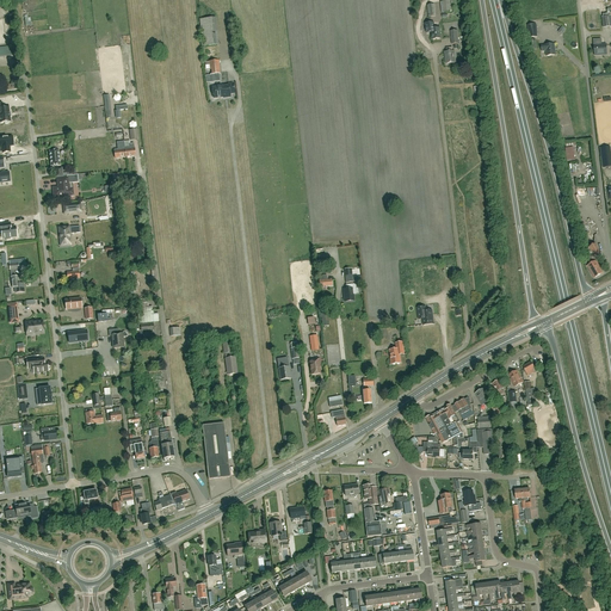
[(442,13),(451,12),(449,1),(443,1),(443,2),(440,2),(442,13)]
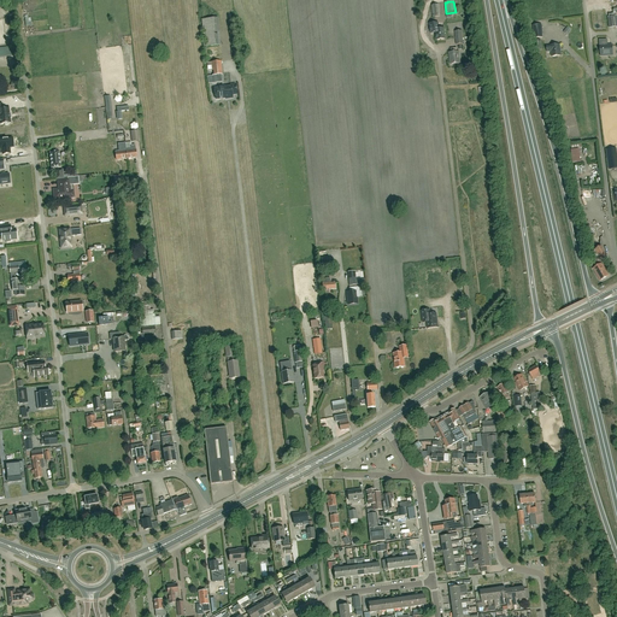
[(204,47),(221,46),(218,18),(201,19),(204,47)]
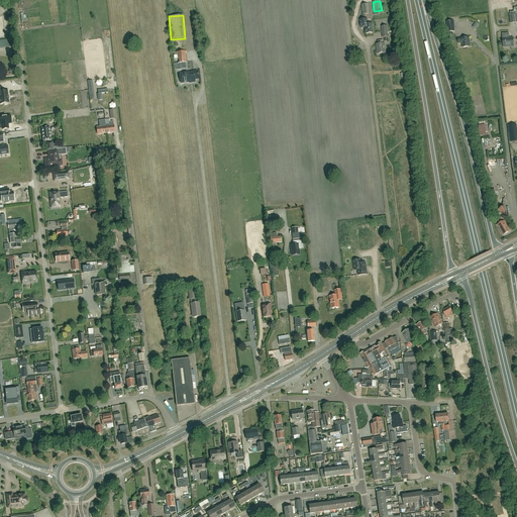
[(364,19),(365,22),(365,24),(366,33),(374,32),(372,23),(368,24),(368,19),(364,19)]
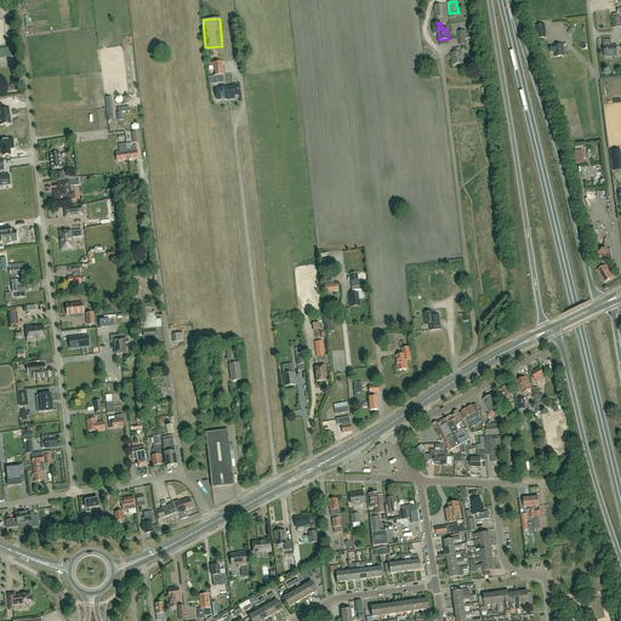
[(537,39),(546,38),(545,26),(536,27),(537,39)]
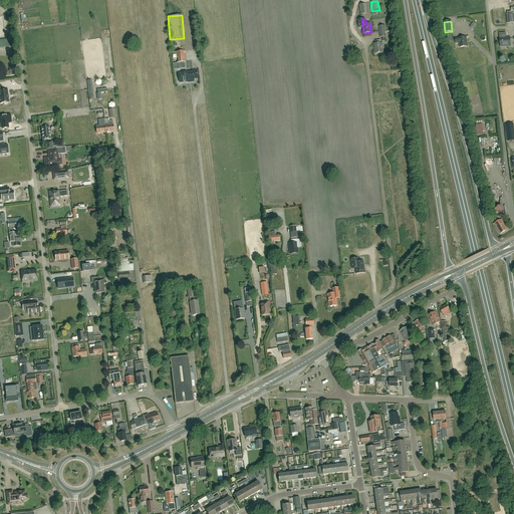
[(460,47),(467,46),(466,37),(459,38),(455,39),(456,43),(459,43),(460,47)]
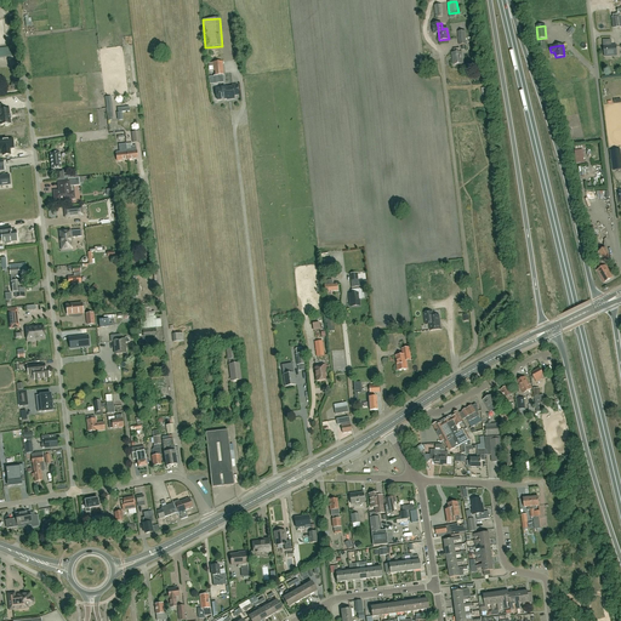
[(0,57),(12,57),(11,46),(0,46),(0,57)]
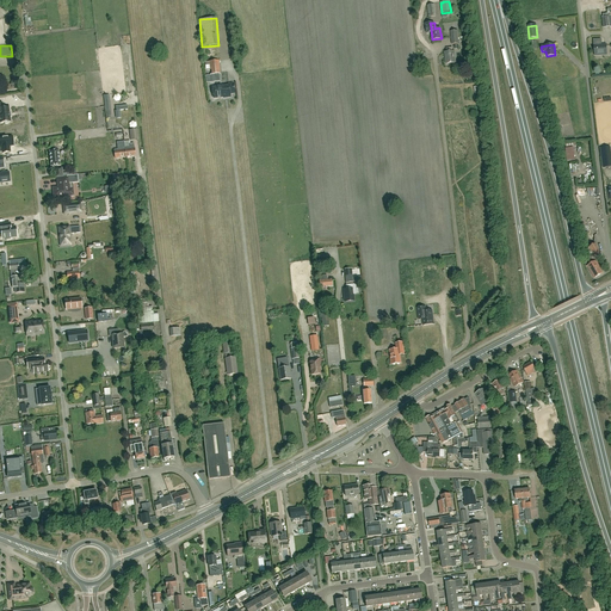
[(446,65),(456,63),(455,51),(452,51),(452,48),(446,49),(446,53),(445,53),(446,65)]
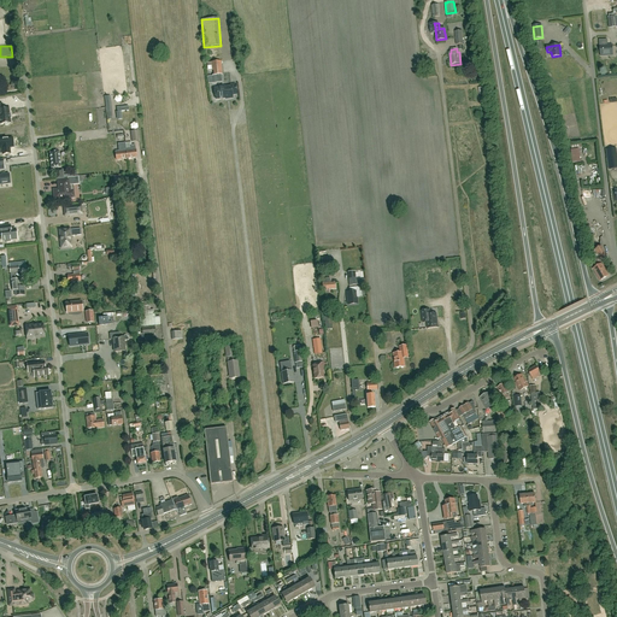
[(221,62),(211,63),(207,63),(207,70),(212,70),(213,70),(215,75),(221,75),(222,74),(221,62)]
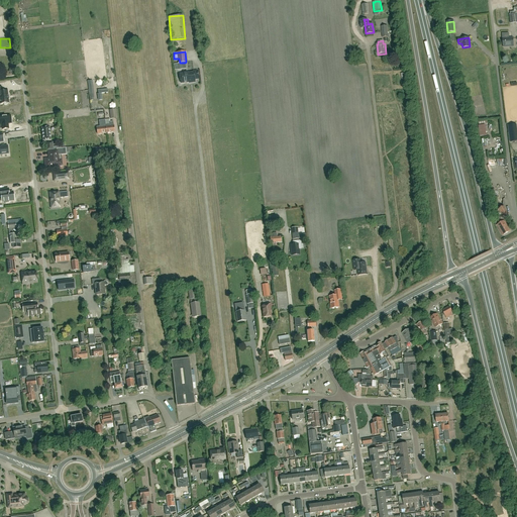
[(193,72),(180,74),(181,83),(189,82),(189,83),(195,82),(195,80),(199,79),(197,70),(193,71),(193,72)]
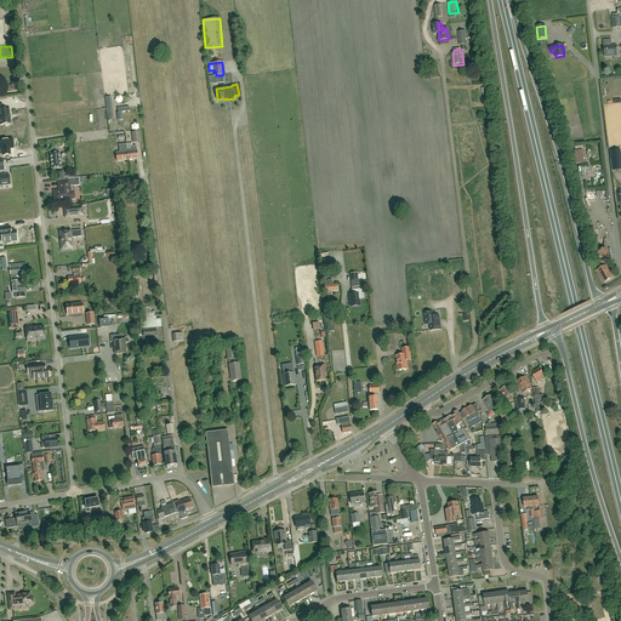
[(9,124),(11,124),(9,109),(4,110),(3,104),(0,104),(0,124),(0,125),(5,125),(5,126),(9,126),(9,124)]
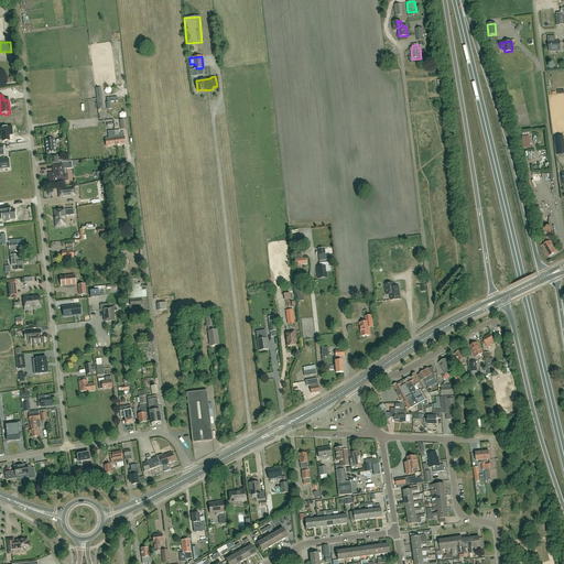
[(14,129),(7,129),(7,130),(1,130),(1,138),(3,138),(3,137),(7,137),(7,141),(14,141),(14,129)]
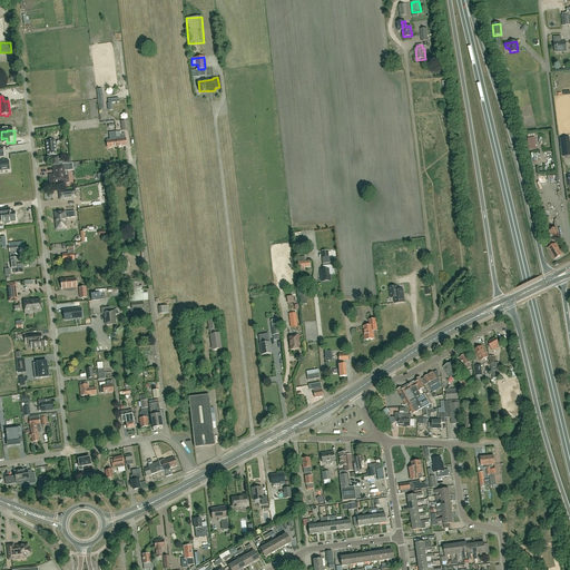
[(118,147),(117,138),(116,133),(109,134),(110,140),(106,140),(107,148),(118,147)]
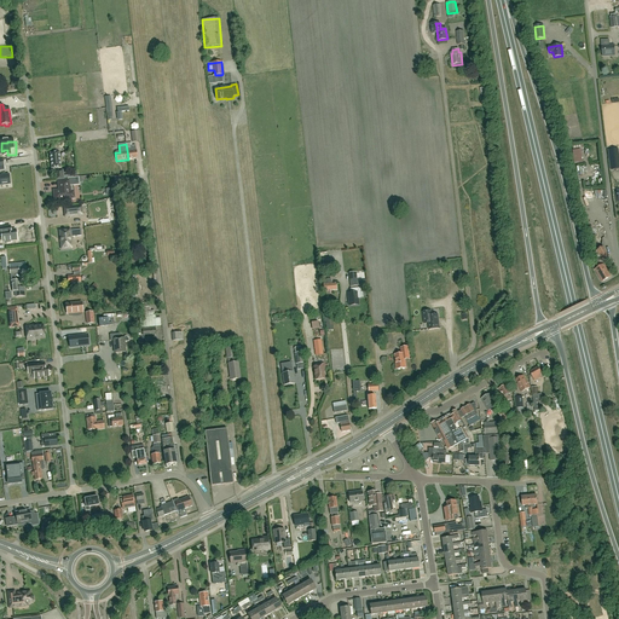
[(128,160),(138,158),(137,150),(136,150),(136,146),(131,146),(131,150),(127,150),(128,160)]
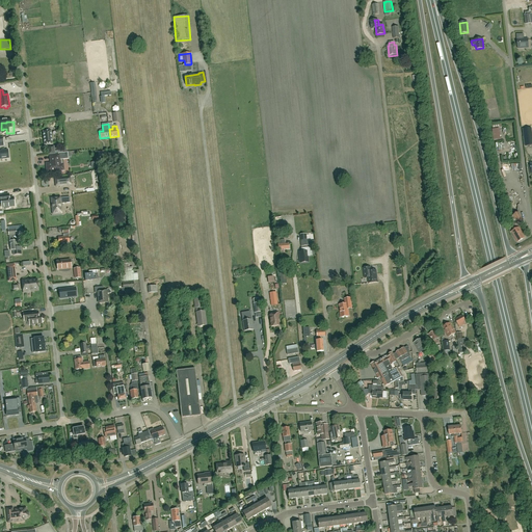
[(531,131),(531,128),(523,129),(525,147),(531,144),(531,131)]
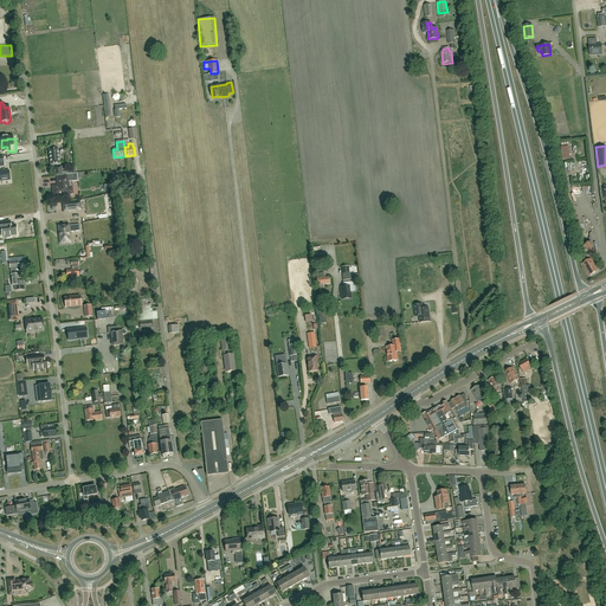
[(50,166),(60,165),(58,149),(57,149),(57,148),(56,148),(53,148),(53,149),(49,150),(50,166)]
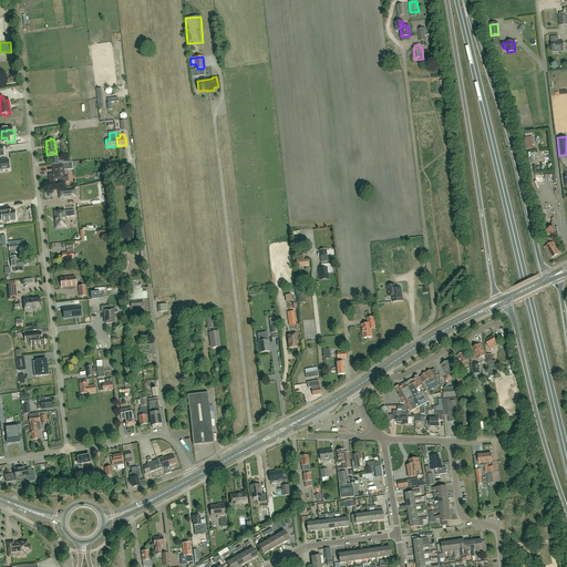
[(0,169),(9,168),(8,160),(0,161),(0,169)]
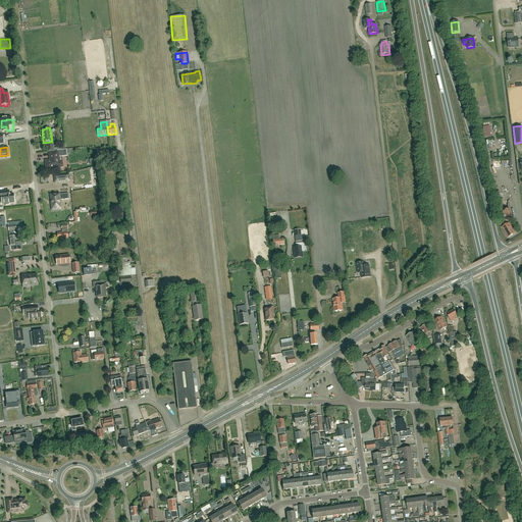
[(50,162),(49,161),(46,161),(46,169),(59,168),(58,152),(49,153),(50,159),(51,160),(50,162)]
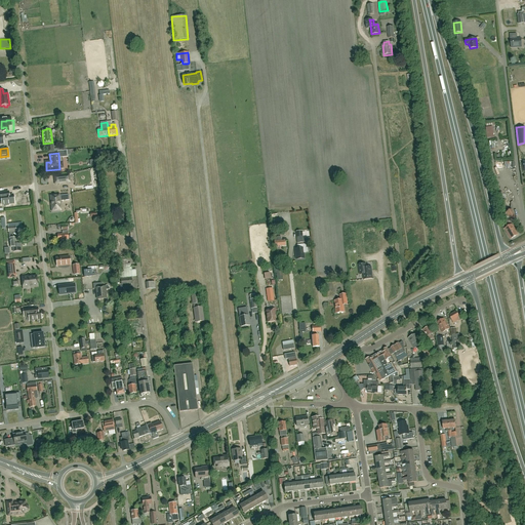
[(70,174),(54,176),(54,184),(70,183),(70,174)]
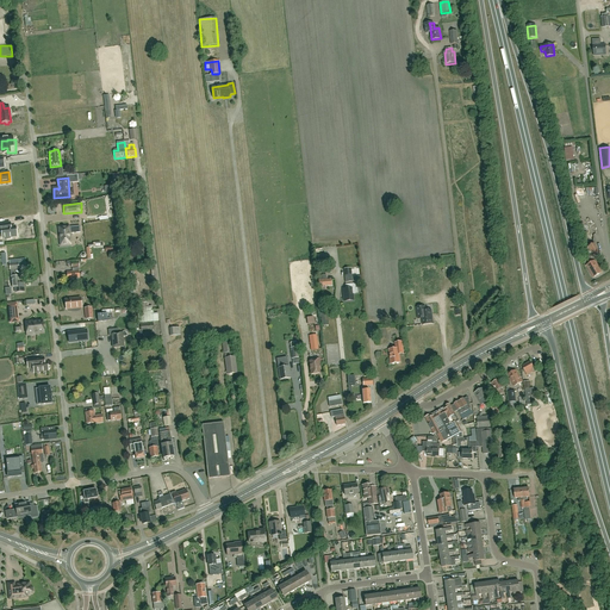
[(4,238),(4,240),(11,238),(11,237),(17,236),(16,226),(5,228),(4,224),(0,224),(0,234),(1,234),(2,238),(4,238)]
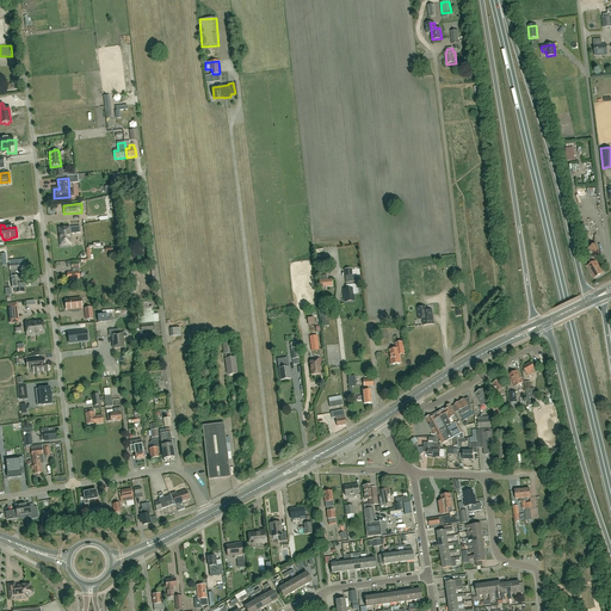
[(69,227),(59,228),(61,246),(71,245),(69,232),(72,232),(73,234),(80,233),(80,227),(69,228),(69,227)]
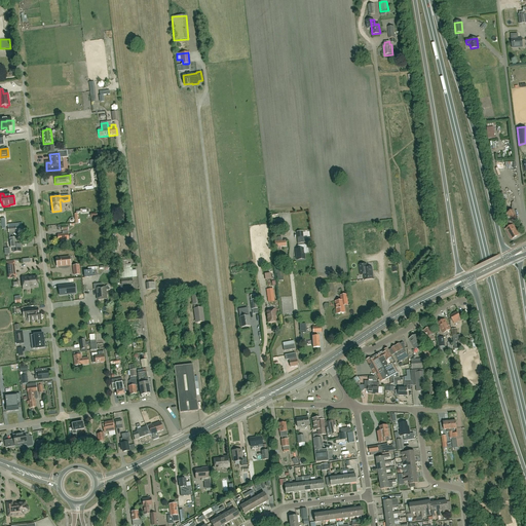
[(512,221),(517,218),(513,211),(508,213),(512,221)]
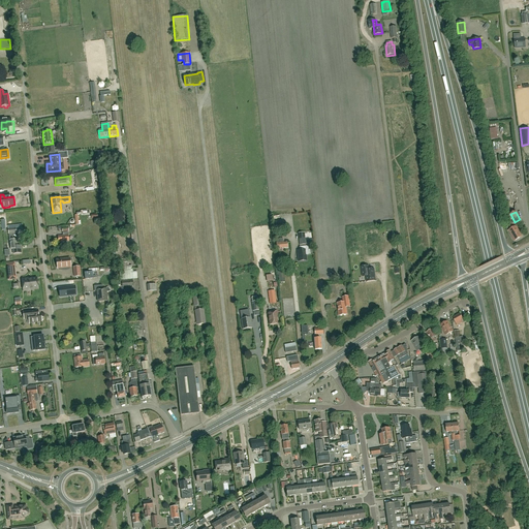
[(21,246),(18,246),(17,240),(13,240),(13,234),(17,234),(16,225),(8,226),(10,249),(12,249),(13,254),(21,253),(21,246)]
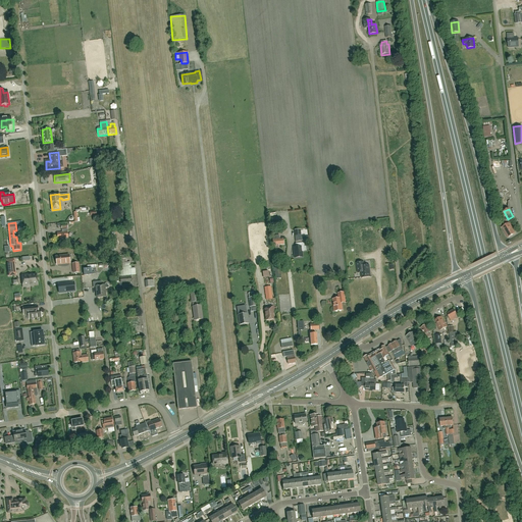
[(508,238),(514,233),(512,229),(513,229),(509,223),(502,227),(508,238)]
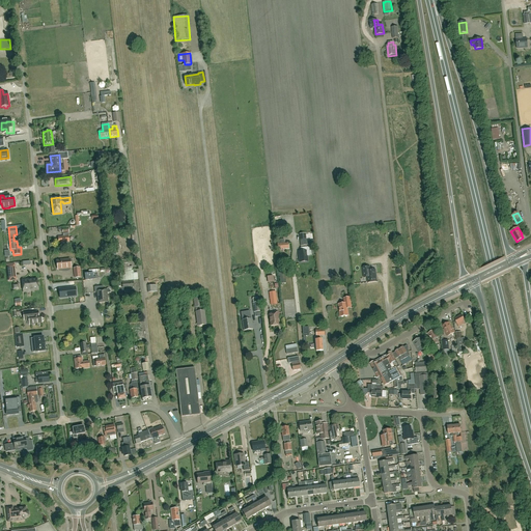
[(59,243),(70,242),(68,233),(62,233),(63,236),(58,238),(59,243)]
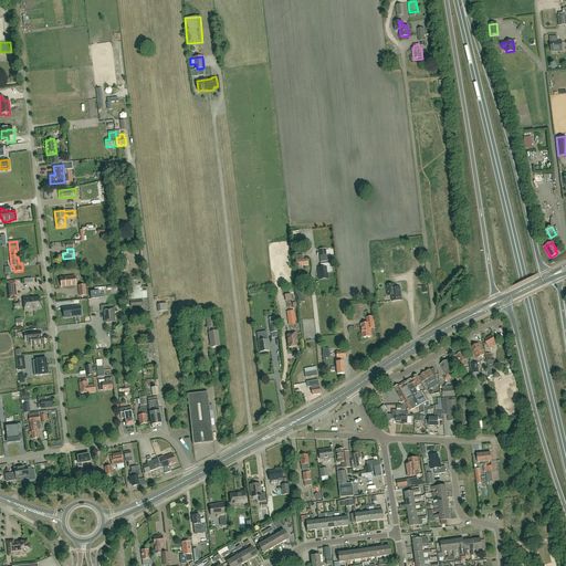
[(295,257),(295,261),(296,265),(307,264),(307,260),(303,260),(303,255),(295,257)]
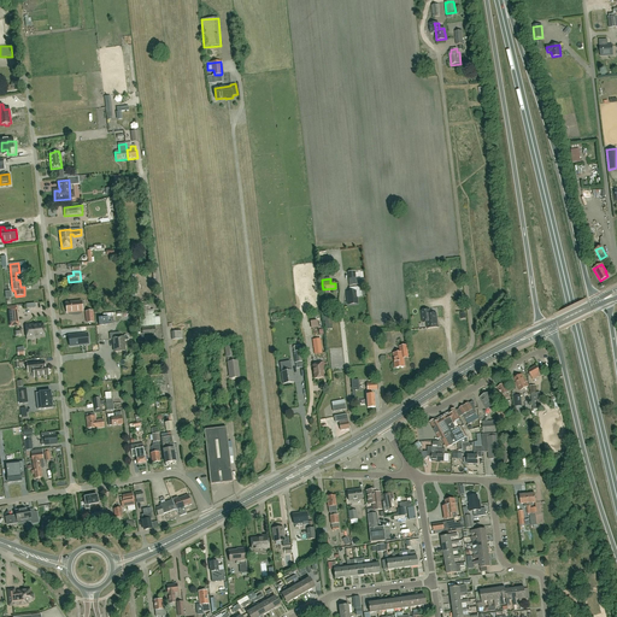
[(348,305),(358,304),(357,292),(354,292),(354,288),(350,288),(350,292),(347,293),(348,305)]
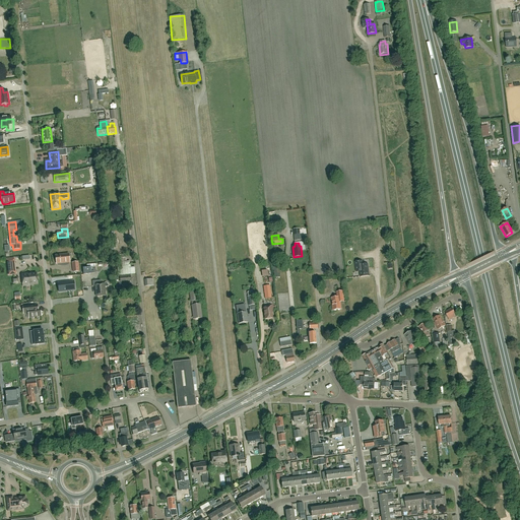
[(56,256),(57,263),(69,262),(69,255),(56,256)]
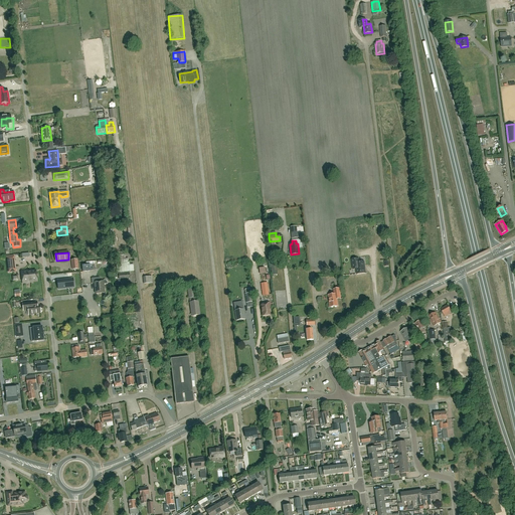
[(14,262),(15,262),(14,255),(6,256),(7,273),(8,273),(16,272),(16,268),(15,268),(14,262)]
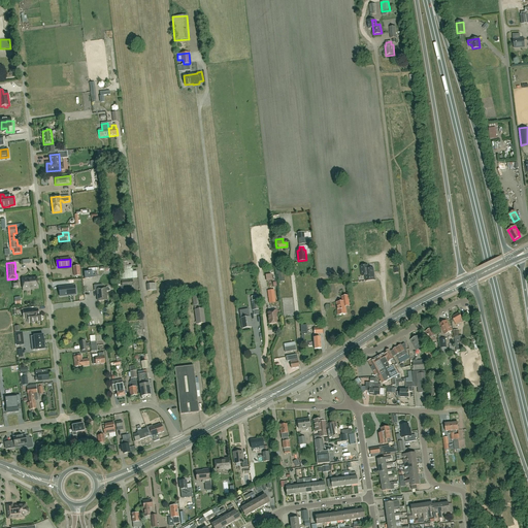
[(121,281),(132,279),(131,266),(119,267),(120,279),(121,278),(121,281)]
